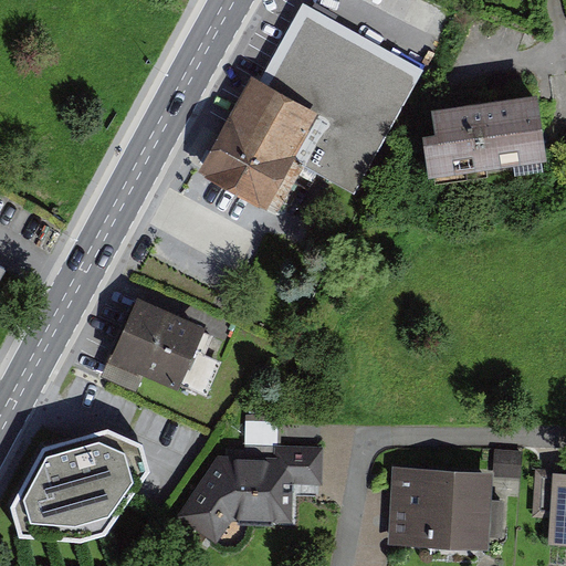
[(260,80),(251,74),(201,166),(269,203),(294,158),(355,191),(423,67),(303,1),(260,80)]
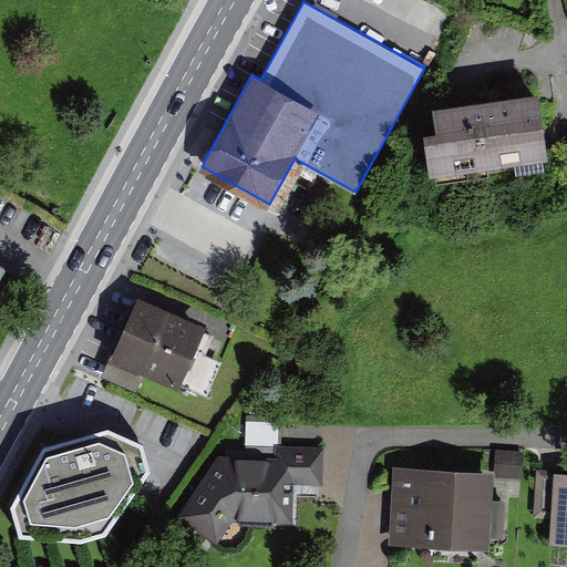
[(531,88),(425,104),(436,168),(540,152),(531,88)]
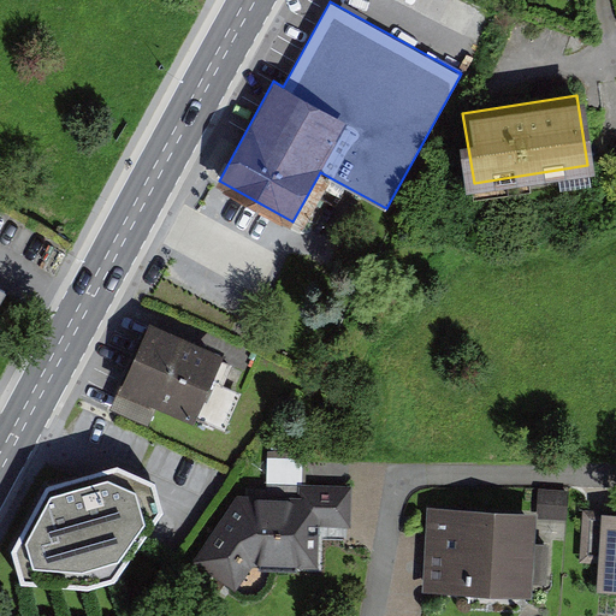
[(0,284),(0,320),(16,294),(0,284)]
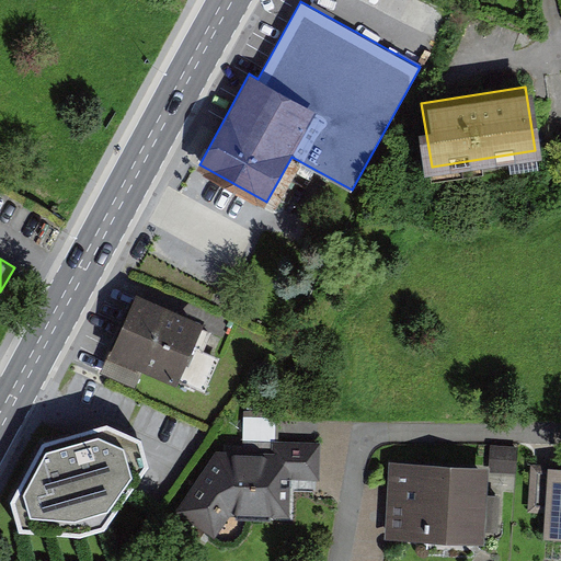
[(201,327),(136,298),(113,350),(148,365),(178,378),(201,327)]
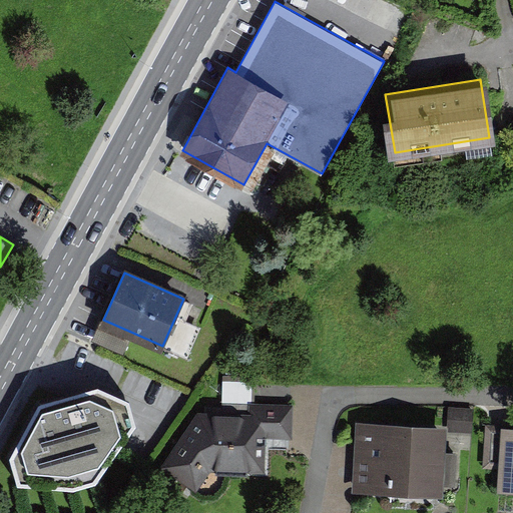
[(183,299),(162,346),(189,357),(190,354),(199,334),(202,327),(188,321),(195,305),(183,299)]
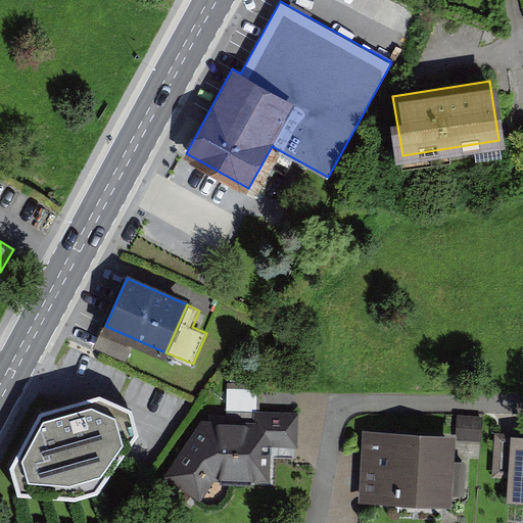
[(138,340),(105,326),(96,346),(129,361),(138,340)]
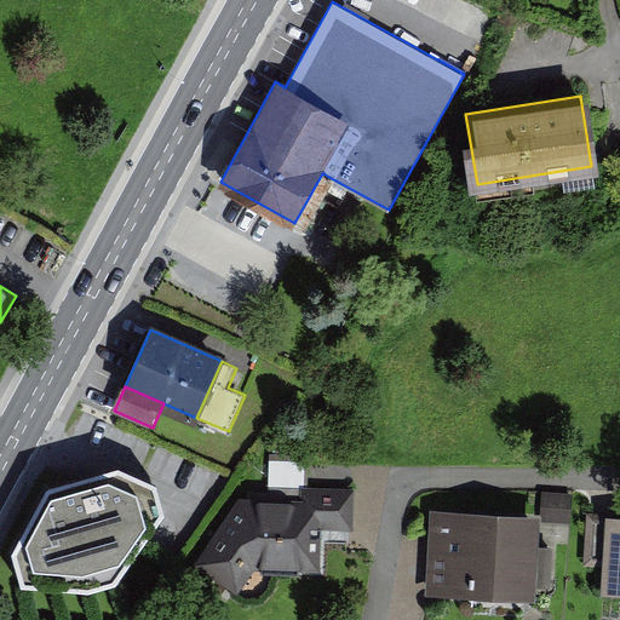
[(252,492),(252,501),(308,503),(309,489),(309,474),(309,458),(275,457),(274,492),(252,492)]
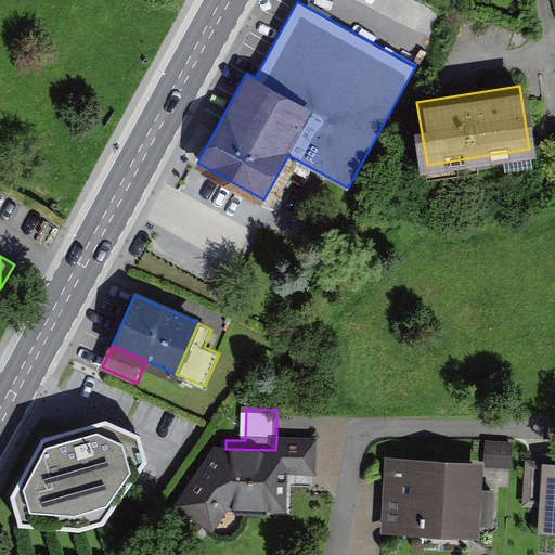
[(11,495),(18,525),(80,529),(102,524),(147,459),(141,434),(107,418),(42,437),(11,495)]
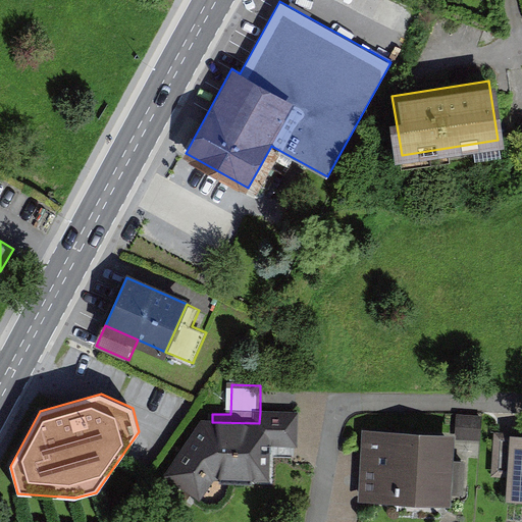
[(202,498),(217,475),(273,476),(274,444),(301,445),(302,413),(260,412),(259,423),(212,422),(204,422),(168,474),(202,498)]
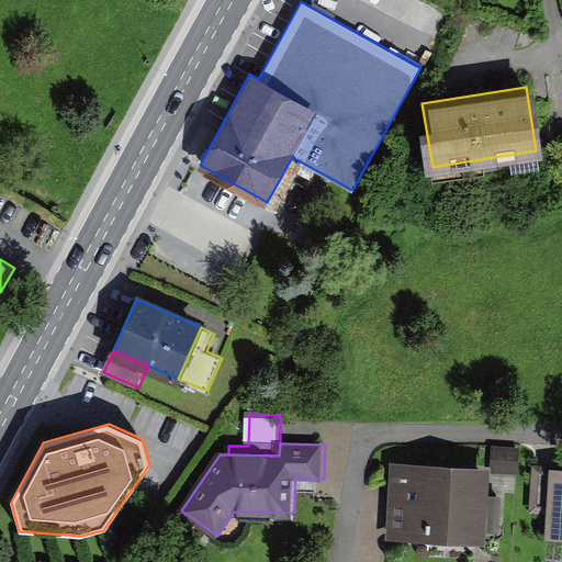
[(519,449),(496,448),(495,470),(518,471),(519,449)]
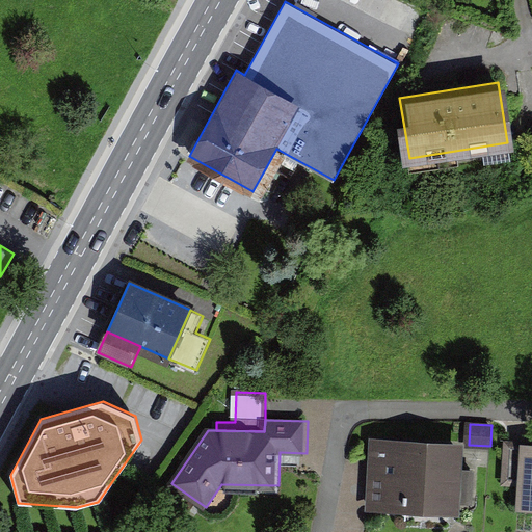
[(460,447),(380,443),(377,507),(457,510),(457,503),(459,470),(460,447)]
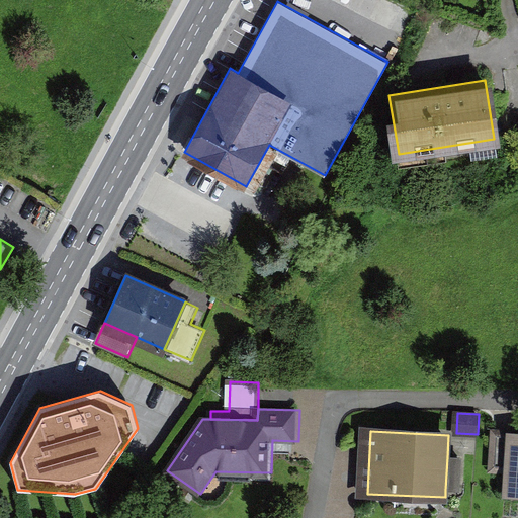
[(495,434),(493,470),(511,471),(513,435),(495,434)]
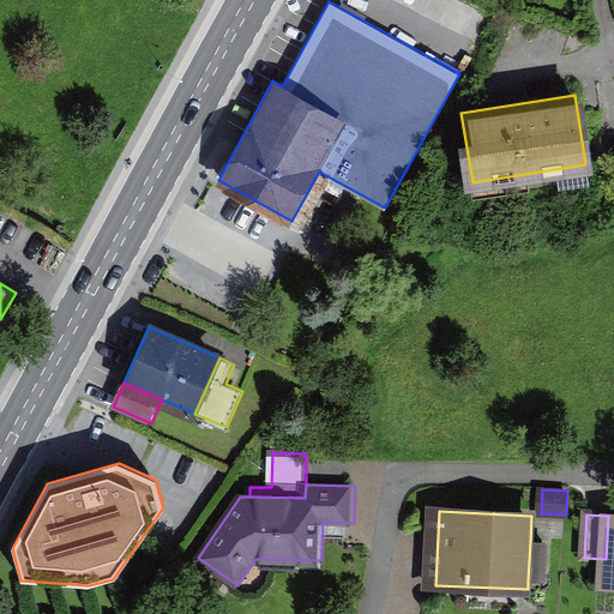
[(528,581),(548,582),(551,543),(530,542),(528,581)]
